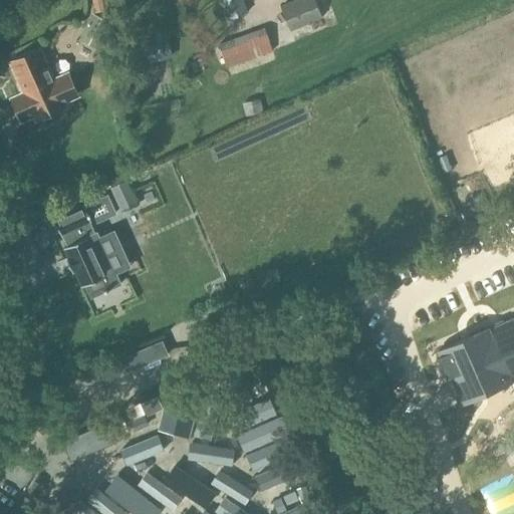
[(314,0),(295,0),(281,6),(291,31),(323,18),(314,0)]
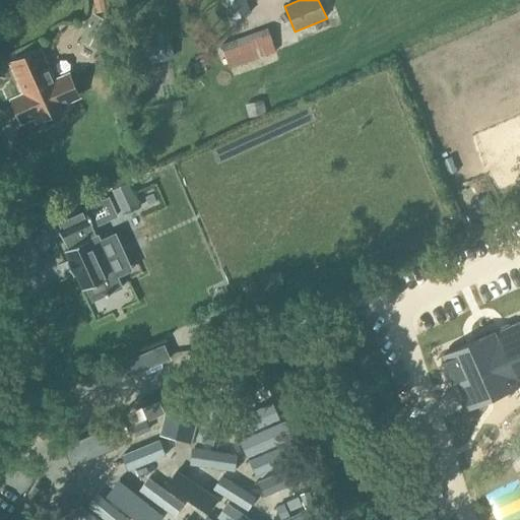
[(93,15),(79,44),(100,54),(114,25),(93,15)]
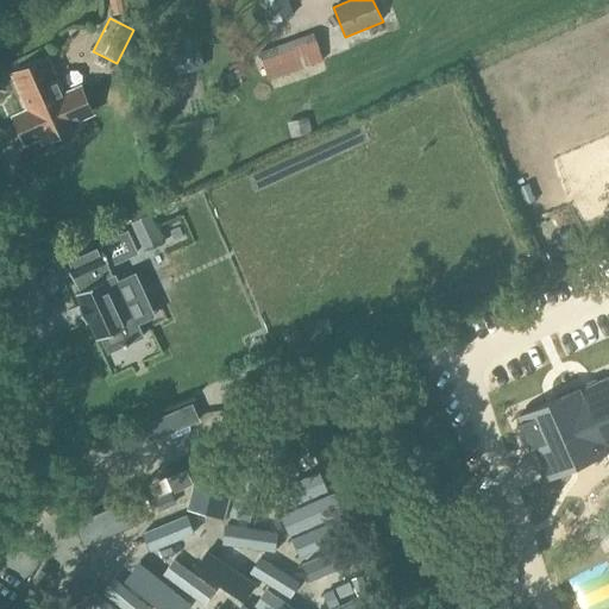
[(314,32),(261,50),(269,80),(324,61),(314,32)]
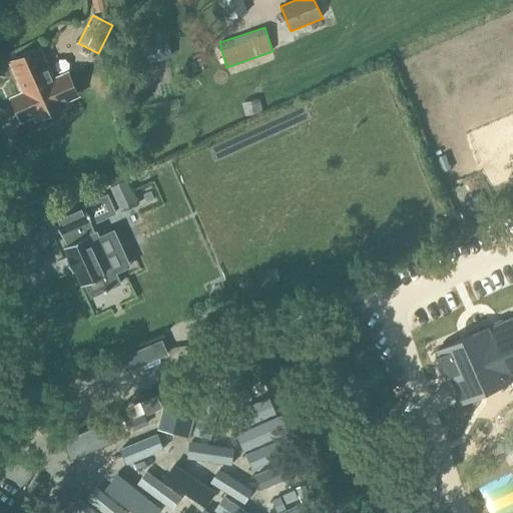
[(23,93),(10,98),(19,123),(35,117),(36,121),(68,109),(66,103),(80,98),(70,71),(53,77),(41,46),(10,59),(23,93)]
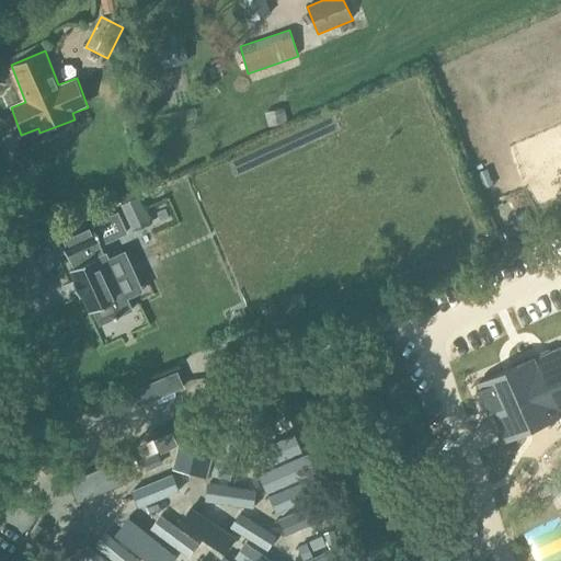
[(139,196),(121,205),(133,230),(151,221),(139,196)]
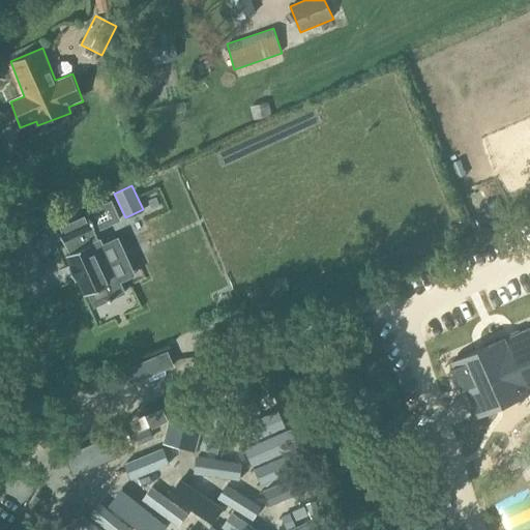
[(87,213),(56,227),(64,245),(66,244),(70,254),(66,256),(71,266),(68,267),(75,281),(77,280),(84,296),(88,294),(92,303),(109,296),(122,290),(118,281),(99,240),(97,241),(93,233),(95,232),(87,213)]
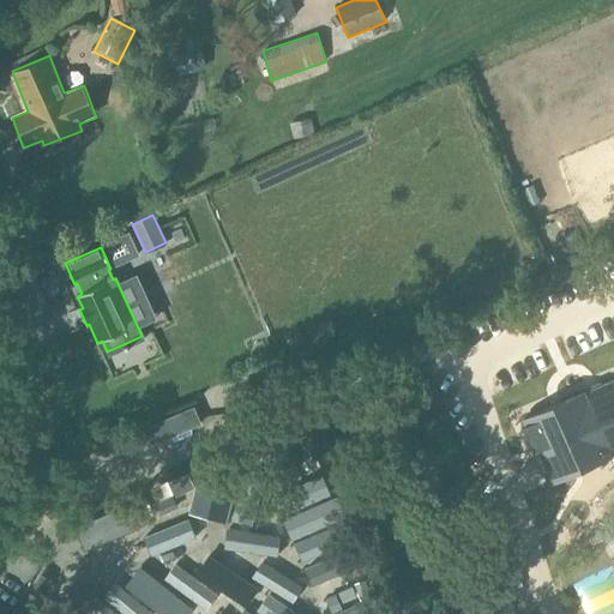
[(525,425),(523,426),(525,431),(527,429),(535,446),(533,447),(534,452),(536,451),(551,482),(573,471),(572,469),(611,452),(606,441),(613,437),(613,379),(602,385),(601,381),(583,389),(584,393),(523,420),(525,425)]
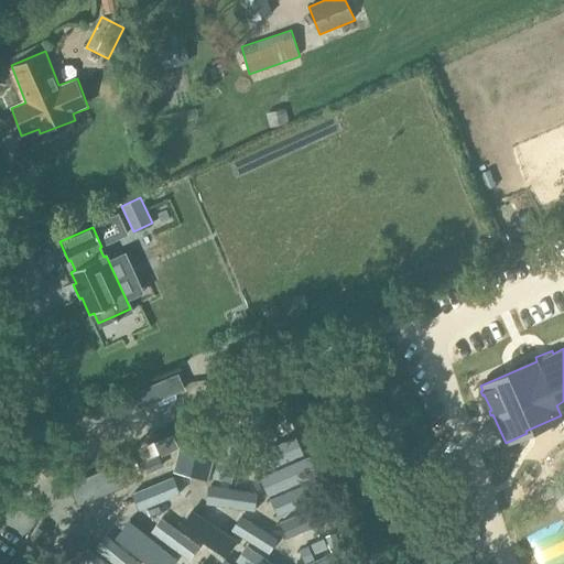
[(133,423),(131,400),(109,401),(111,425),(133,423)]
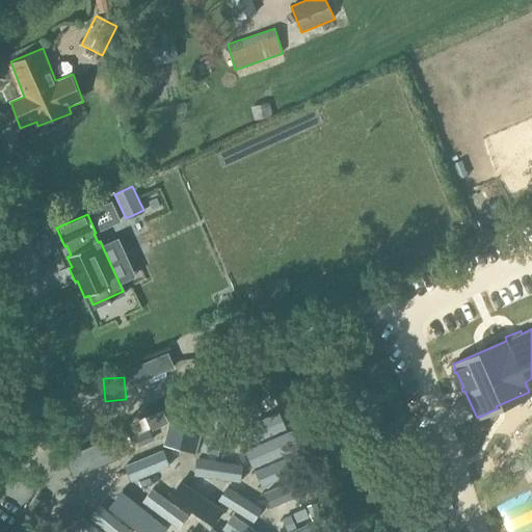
[(229,431),(242,469),(280,455),(266,417),(229,431)]
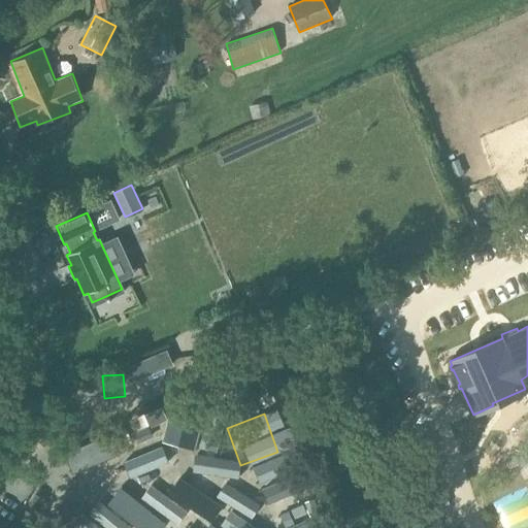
[(138,461),(141,424),(130,423),(126,460),(138,461)]
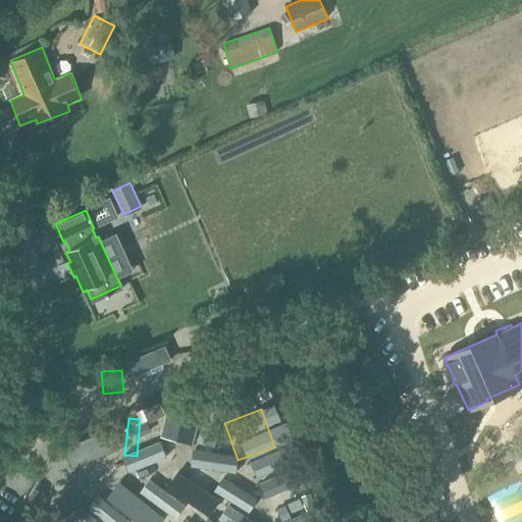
[(162,454),(166,423),(149,421),(145,452),(162,454)]
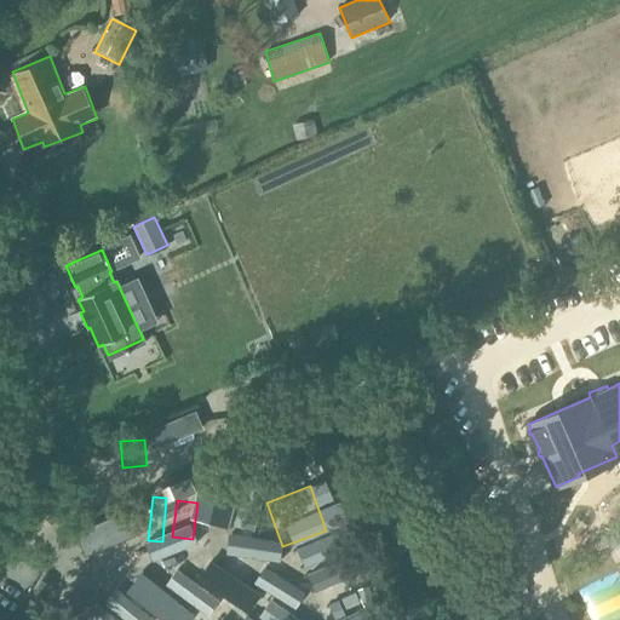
[(252,535),(230,550),(260,595),(282,580),(252,535)]
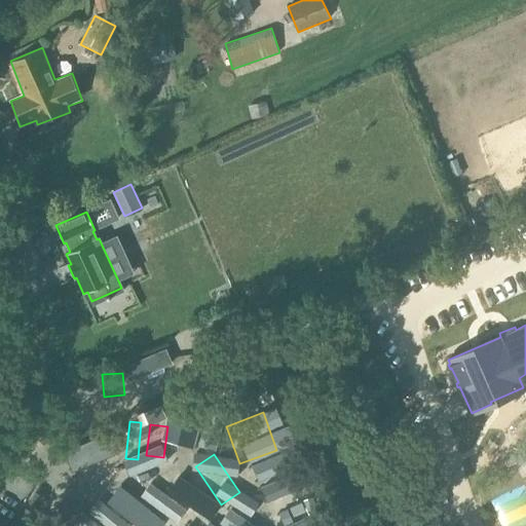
[(86,472),(90,490),(138,481),(135,462),(86,472)]
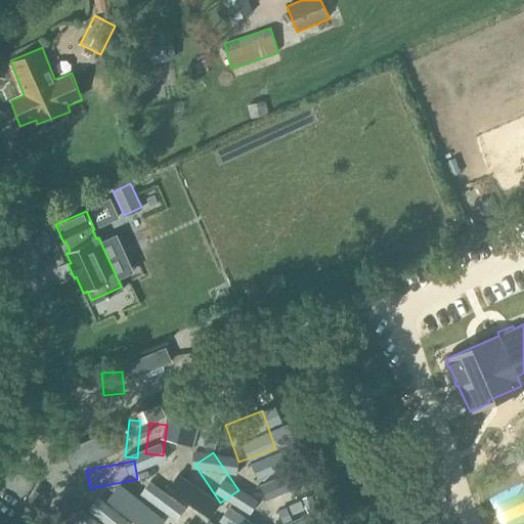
[(169,507),(182,516),(194,496),(154,469),(142,486),(135,481),(123,498),(159,522),(169,507)]
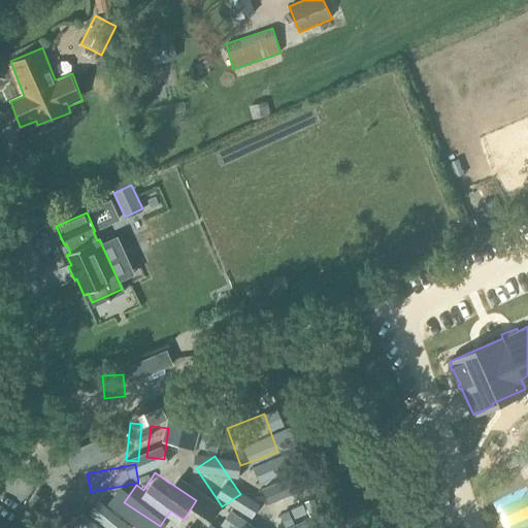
[(129,527),(136,527),(144,518),(110,492),(100,505),(129,527)]
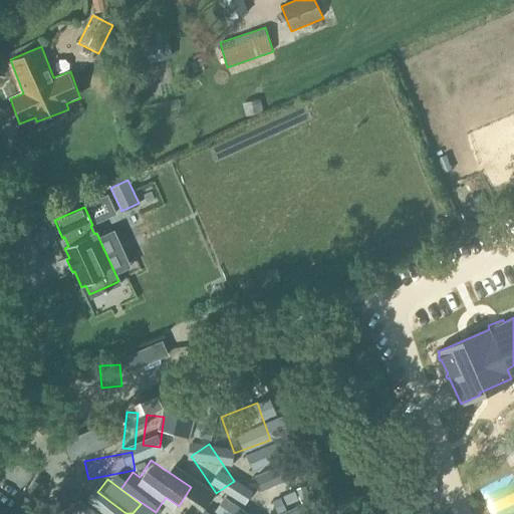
[(264,513),(275,513),(302,504),(296,488),(260,502),(264,513)]
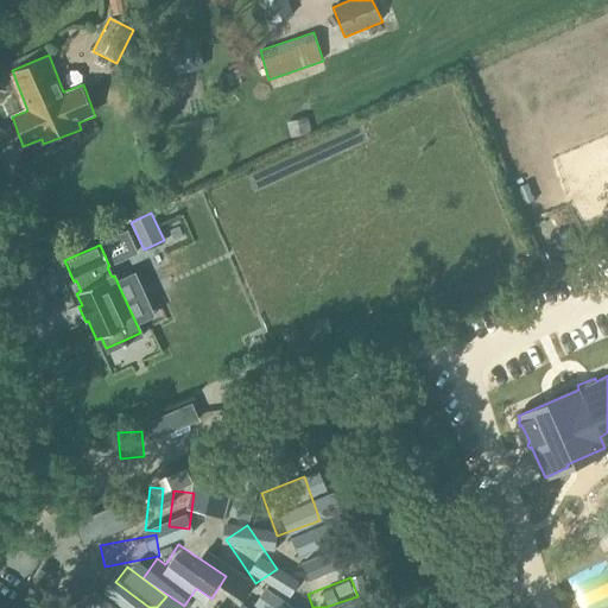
[(106,607),(75,581),(61,596),(73,607),(106,607)]
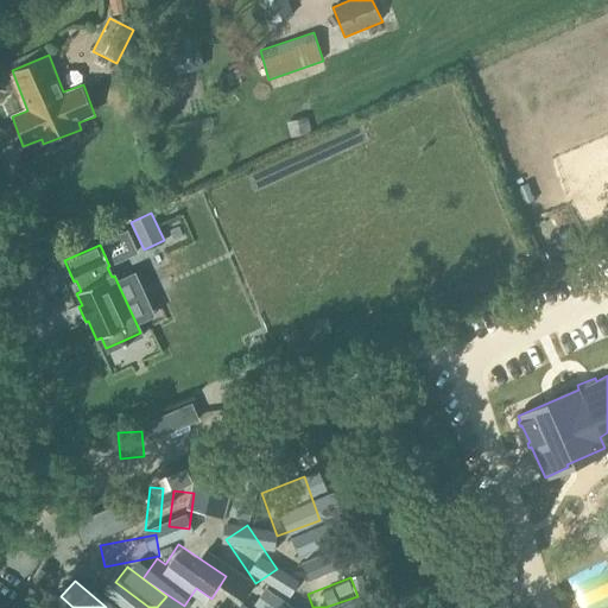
[(285,607),(249,583),(234,606),(236,607),(285,607)]
